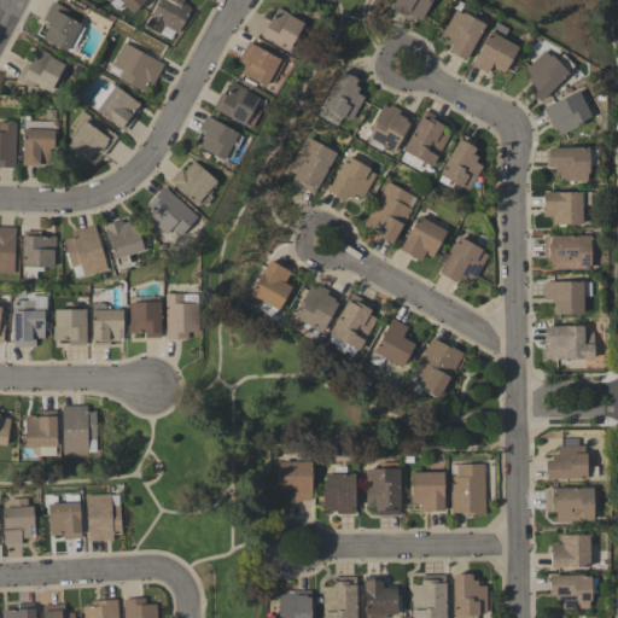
[(145,0),(118,0),(132,13),(145,0)]
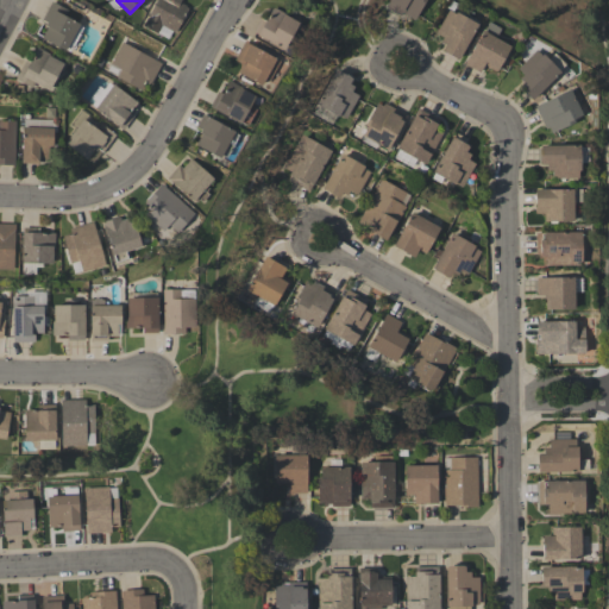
[(143,25),(157,0),(181,0),(180,2),(187,6),(187,7),(189,8),(175,33),(162,26),(158,33),(143,25)]
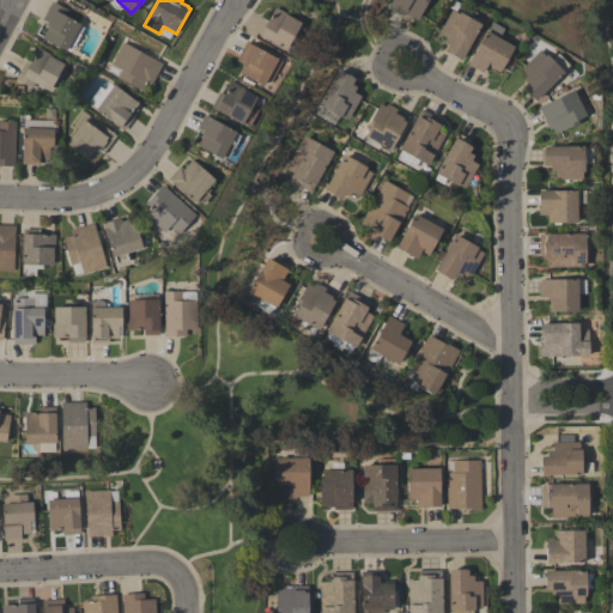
[(388,7),(392,0),(429,0),(418,20),(413,17),(411,20),(408,19),(410,16),(405,13),(404,16),(388,7)]
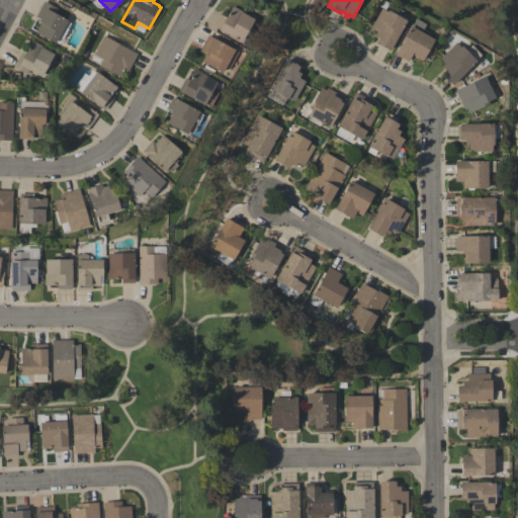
[(35,32),(40,23),(38,22),(39,20),(35,18),(45,2),(58,9),(56,13),(69,20),(56,44),(35,32)]
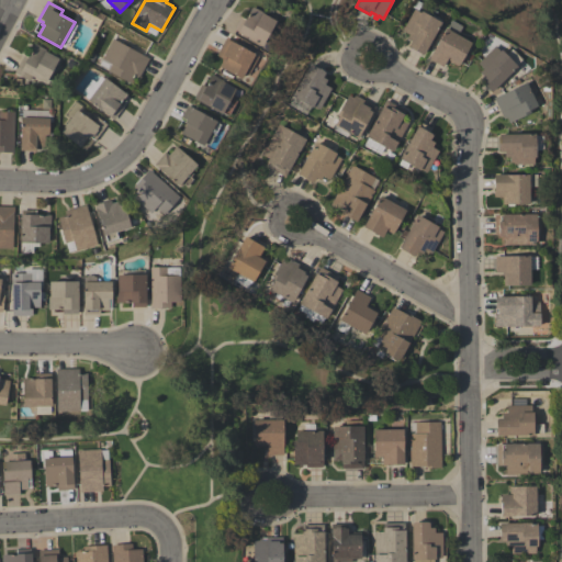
[(234,30),(242,18),(245,20),(253,7),(277,21),(262,46),(234,30)]
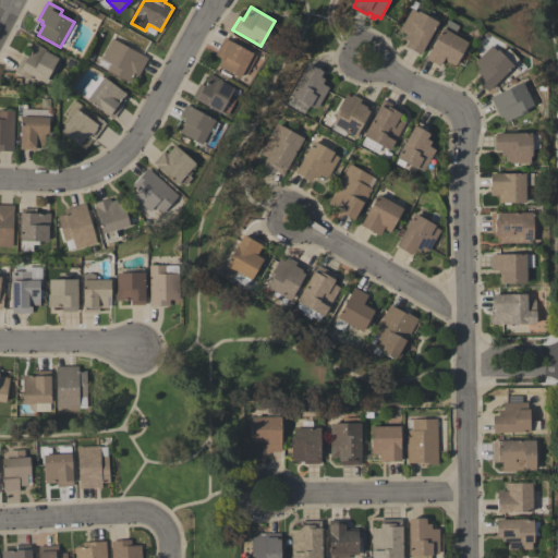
[(421,53),(419,53),(407,47),(408,47),(405,46),(409,41),(404,38),(407,35),(399,31),(411,9),(417,13),(419,11),(438,22),(421,53)]
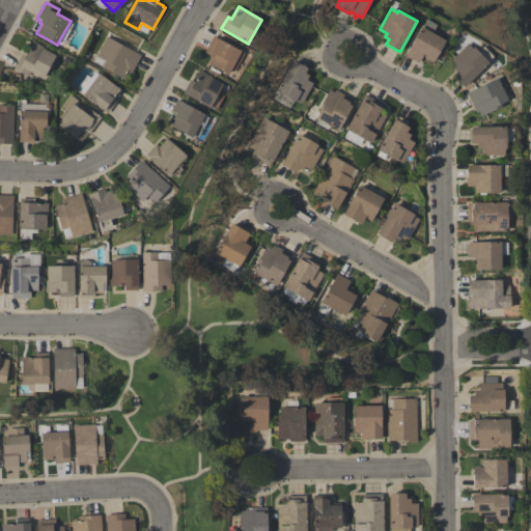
[(422,57),(419,63),(406,56),(421,27),(422,27),(426,20),(437,26),(432,33),(446,40),(434,63),(422,57)]
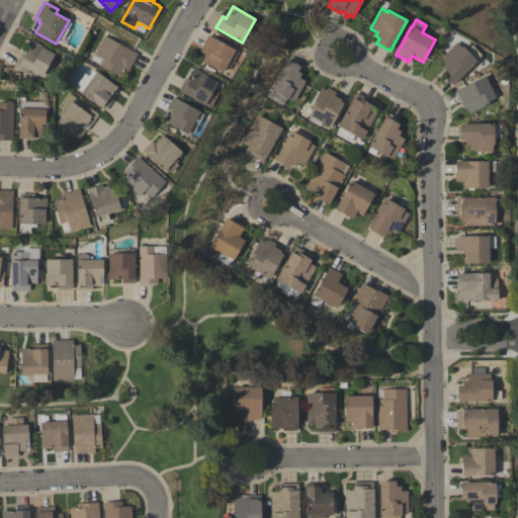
[(208,35),(236,50),(236,51),(239,53),(230,69),(227,67),(224,73),(203,62),(206,55),(200,52),(208,35)]
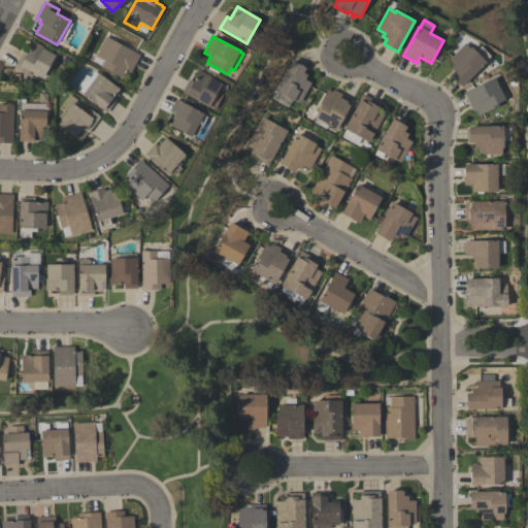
[(140,55),(130,74),(127,72),(123,78),(101,67),(104,61),(96,56),(106,37),(140,55)]
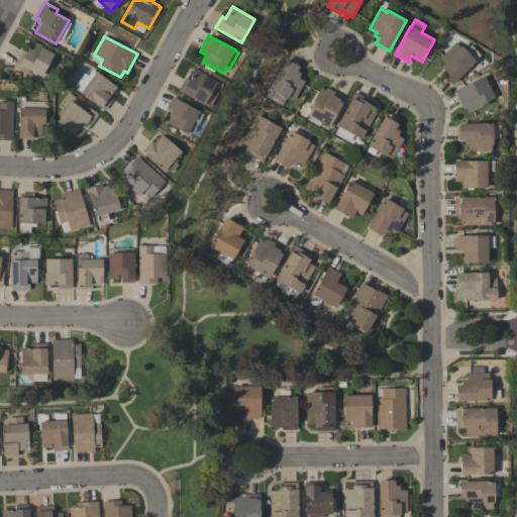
[(55,54),(42,77),(30,70),(27,75),(13,67),(21,52),(25,54),(32,40),(41,45),(41,46),(55,54)]
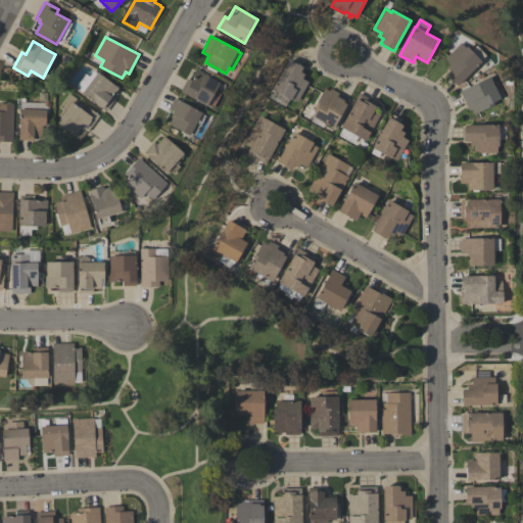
[(444,59),(461,43),(466,48),(467,46),(471,51),(476,46),(486,56),(481,61),(481,62),(458,86),(454,81),(453,82),(446,76),(447,75),(446,75),(449,70),(446,67),(449,64),(444,59)]
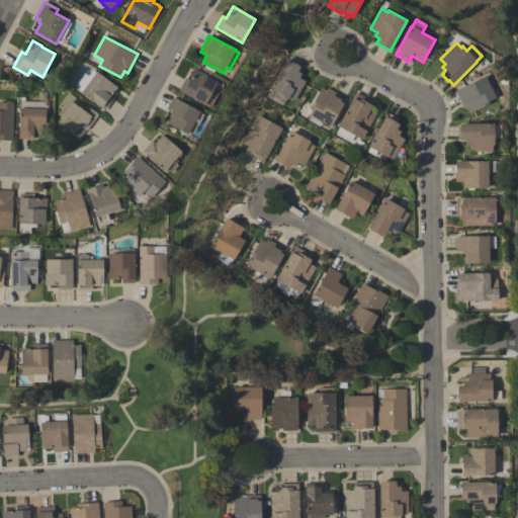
[(306,81),(294,101),(288,97),(288,98),(269,88),(285,59),(292,63),(292,62),(299,66),(298,66),(299,67),(297,71),(301,74),(299,78),(306,81)]
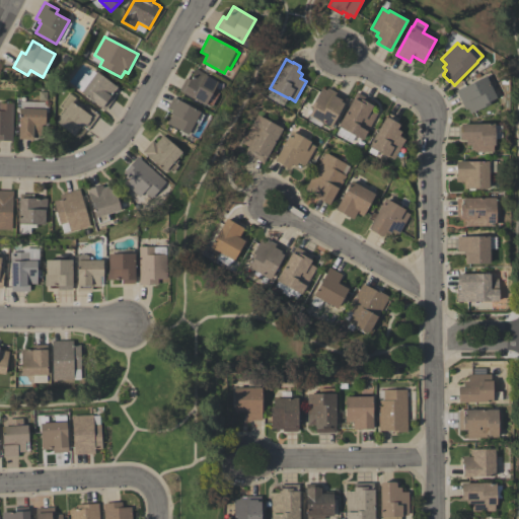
[(212,107),(206,104),(206,105),(179,91),(187,79),(190,80),(196,69),(219,82),(214,90),(219,93),(212,107)]
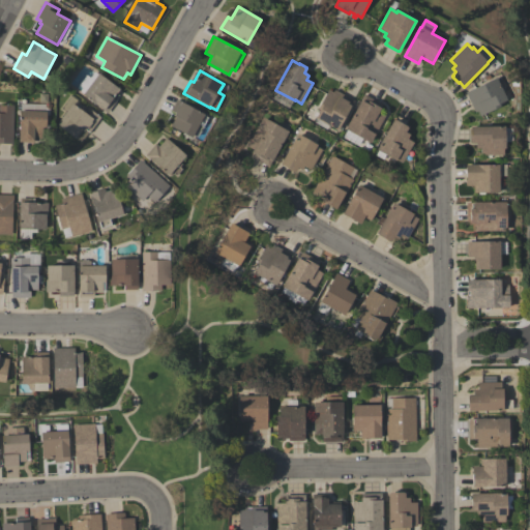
[(108,113),(83,94),(99,74),(120,90),(113,99),(116,101),(108,113)]
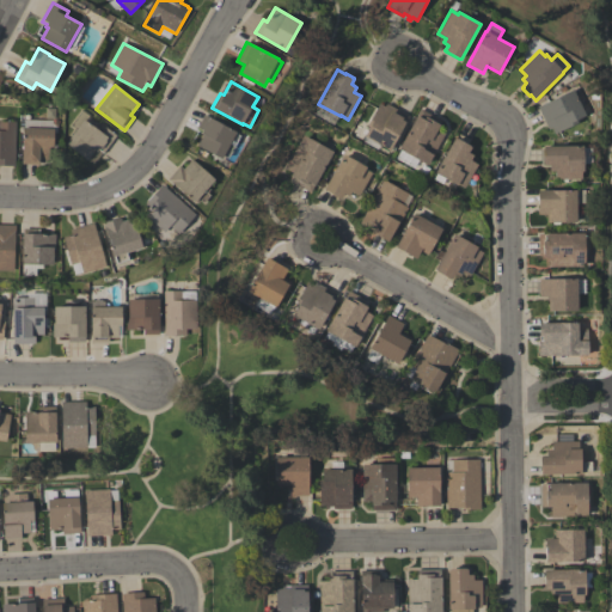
[(586,115),(577,120),(579,122),(555,134),(551,129),(549,130),(538,108),(573,90),(586,115)]
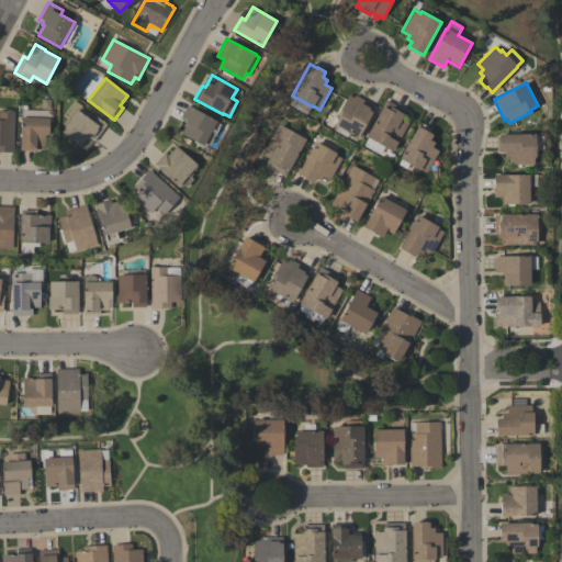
[(335,125),(339,117),(336,115),(348,94),(353,98),(355,96),(375,107),(358,137),(335,125)]
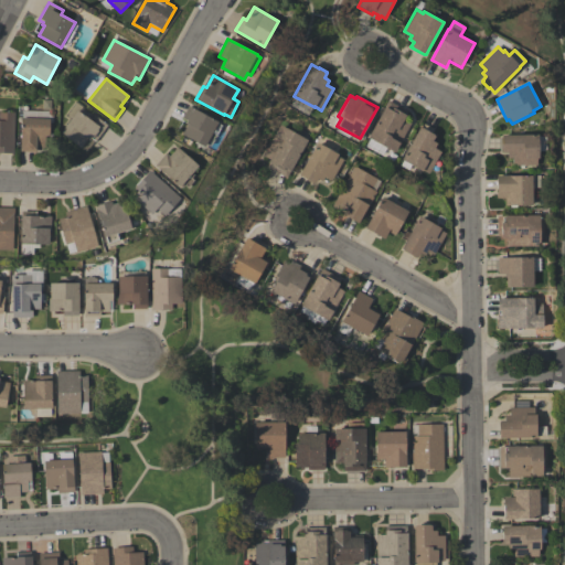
[(82,148),(61,132),(70,121),(63,116),(75,100),(84,107),(81,112),(91,119),(94,115),(108,126),(96,141),(91,138),(89,140),(88,139),(82,148)]
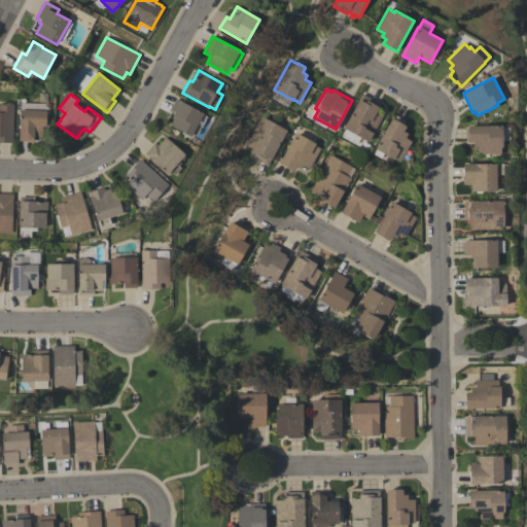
[(344,128),(362,94),(381,104),(377,111),(384,114),(369,142),(344,128)]
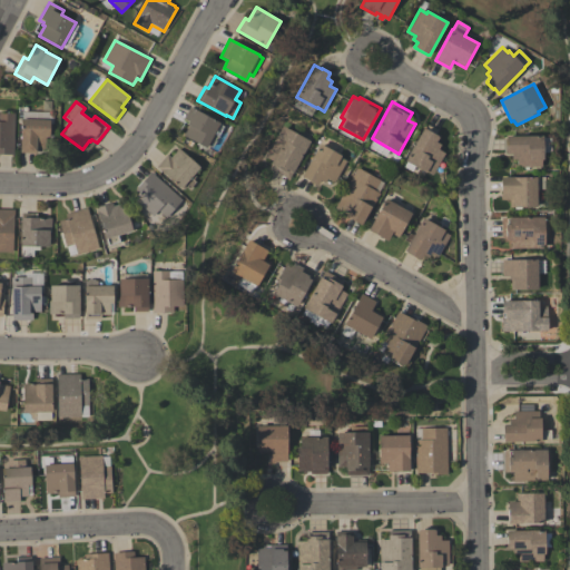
[(225,126),(219,136),(215,134),(207,148),(184,136),(190,125),(187,124),(188,123),(184,119),(190,107),(220,123),(220,124),(225,126)]
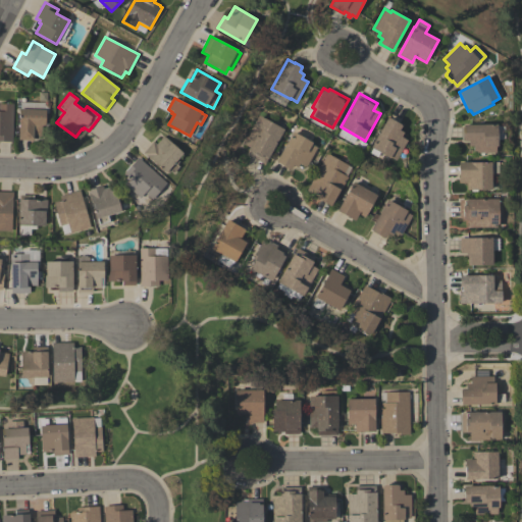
[(49,104),(49,114),(45,114),(45,126),(43,126),(42,137),(34,137),(34,141),(18,140),(19,110),(20,110),(20,103),(49,104)]
